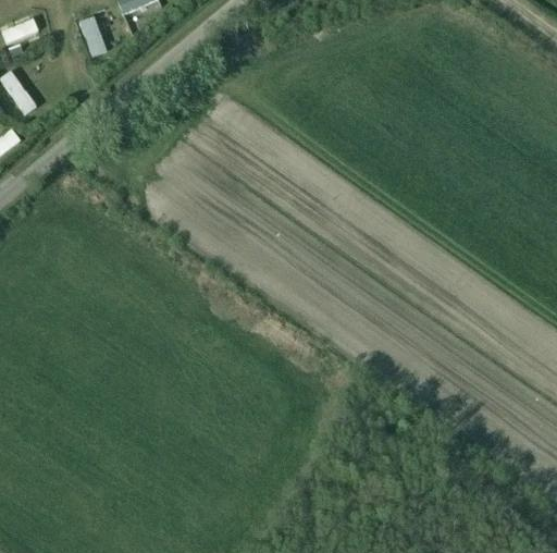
[(123,14),(156,0),(116,0),(123,14)]
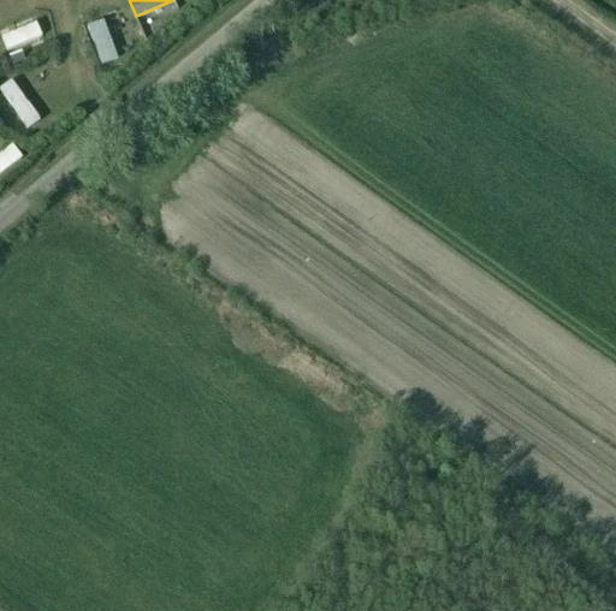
[(118,57),(104,18),(87,24),(101,63),(118,57)]
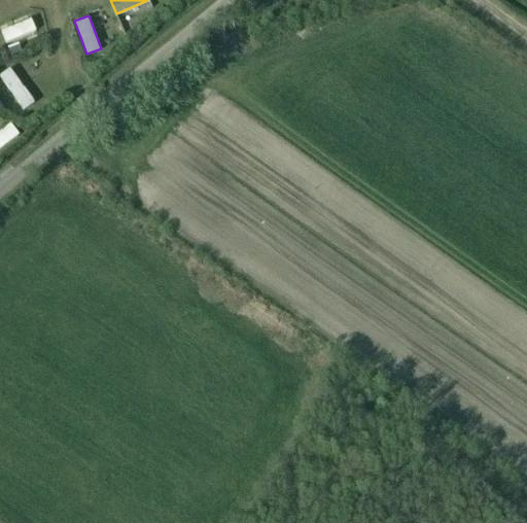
[(36,30),(31,19),(1,30),(6,42),(36,30)]
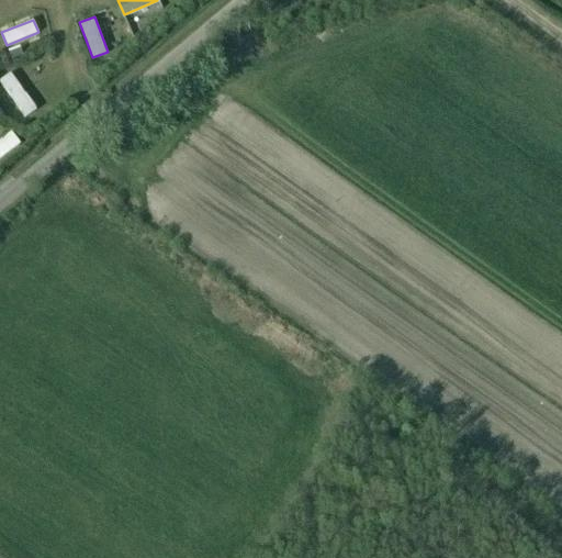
[(19,46),(8,51),(11,58),(22,54),(19,46)]
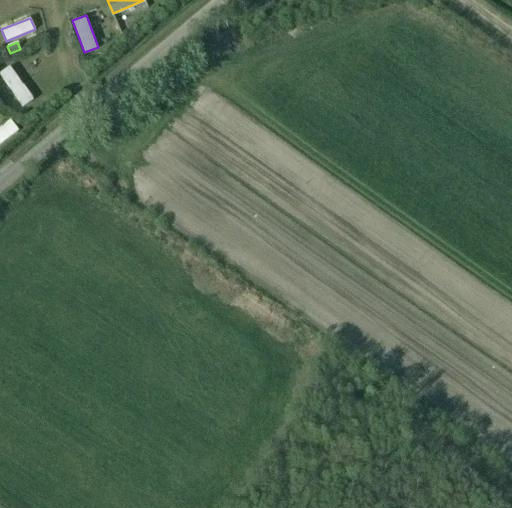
[(0,73),(23,105),(33,98),(9,65),(0,71),(0,73)]
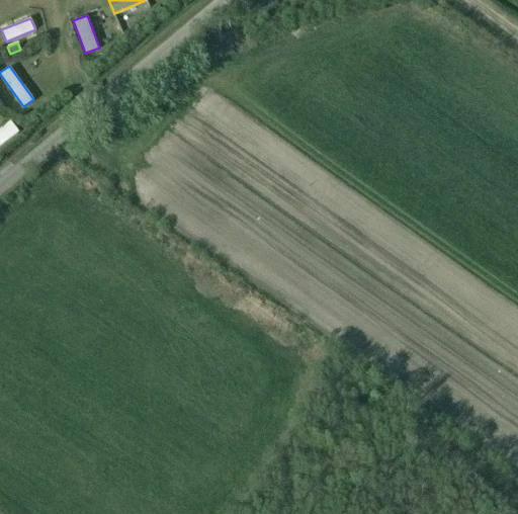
[(0,144),(18,131),(10,119),(0,127),(0,144)]
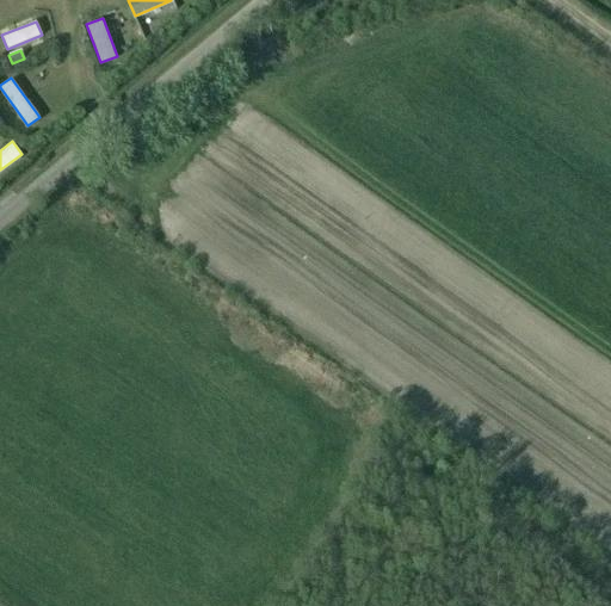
All buildings are outlined.
